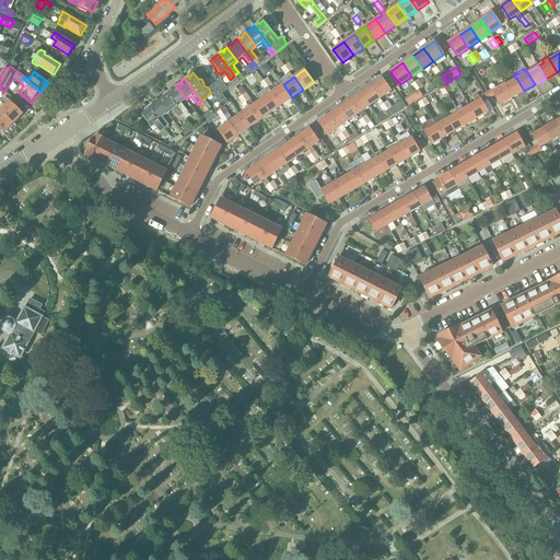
[(371,85),(381,98),(391,91),(382,78),(371,85)]
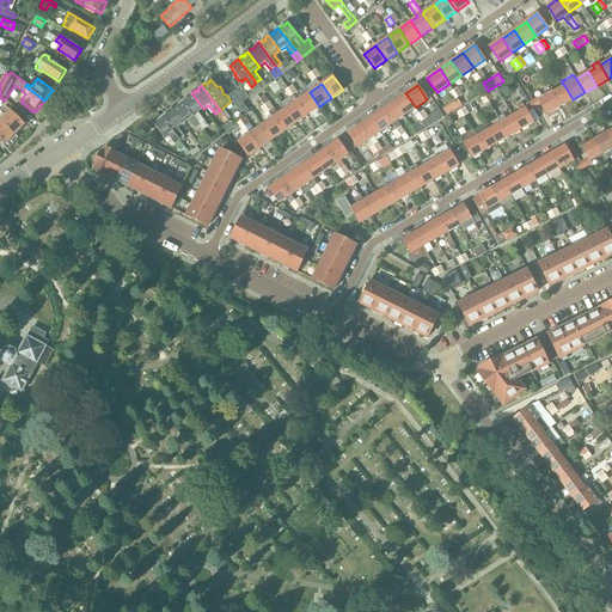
[(564,85),(564,86),(554,92),(561,106),(573,99),(564,85)]
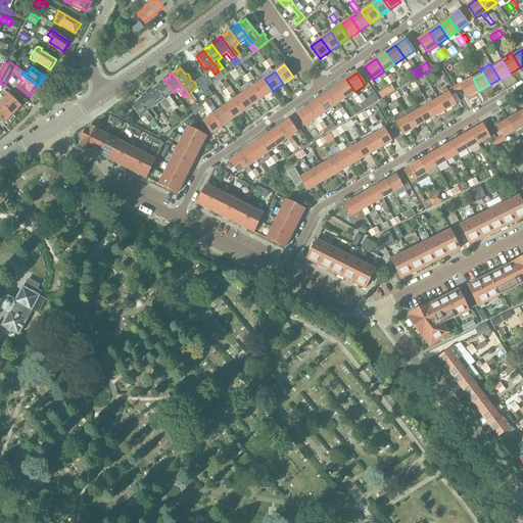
[(205,75),(200,79),(207,88),(212,84),(205,75)]
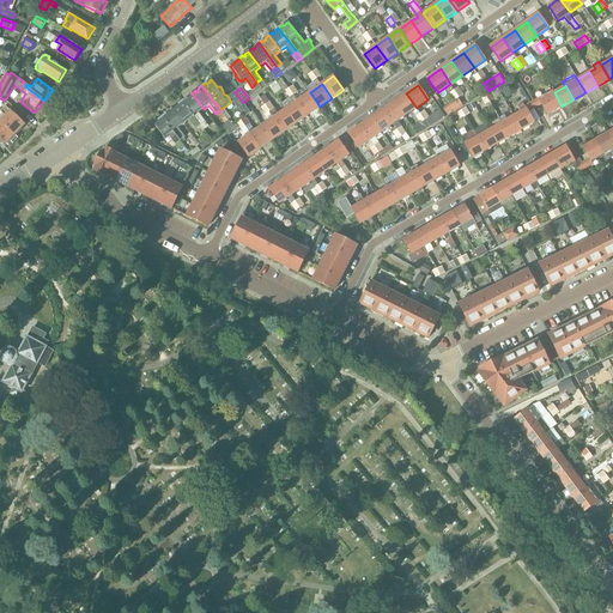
[(454,91),(459,98),(463,95),(457,87),(454,91)]
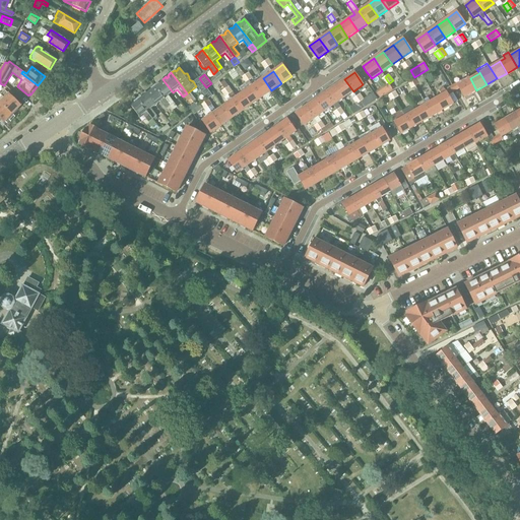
[(385,86),(389,83),(385,77),(381,79),(385,86)]
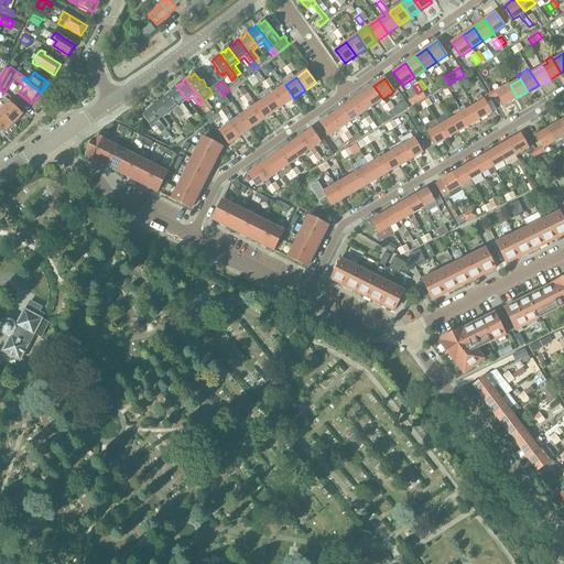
[(505,106),(517,98),(510,85),(509,84),(496,91),(498,96),(505,106)]
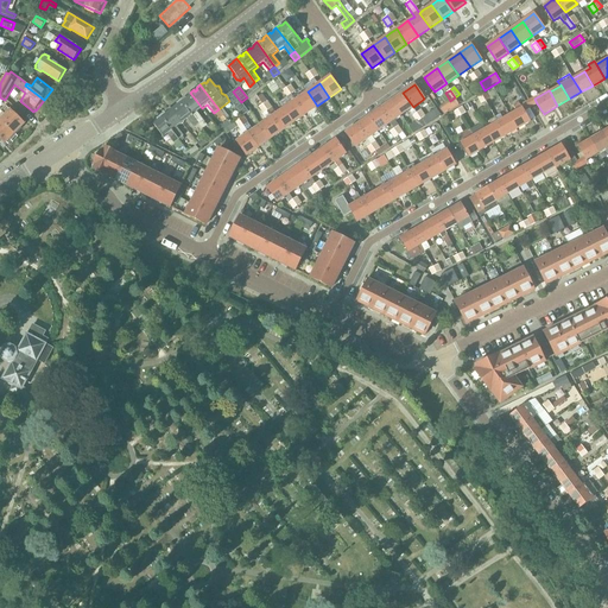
[(229,101),(241,118),(248,112),(240,102),(241,102),(233,92),(226,95),(229,101)]
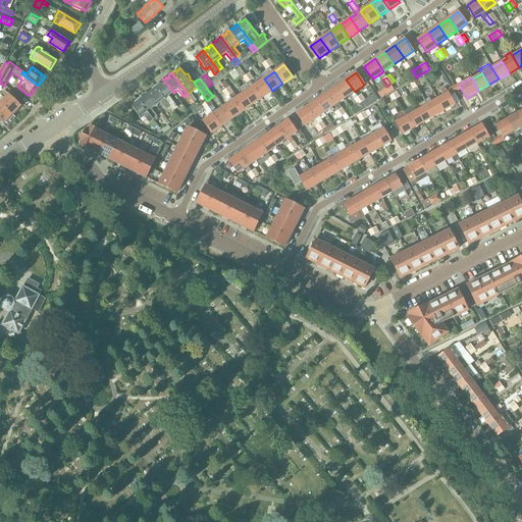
[(254,86),(262,98),(272,91),(264,79),(254,86)]
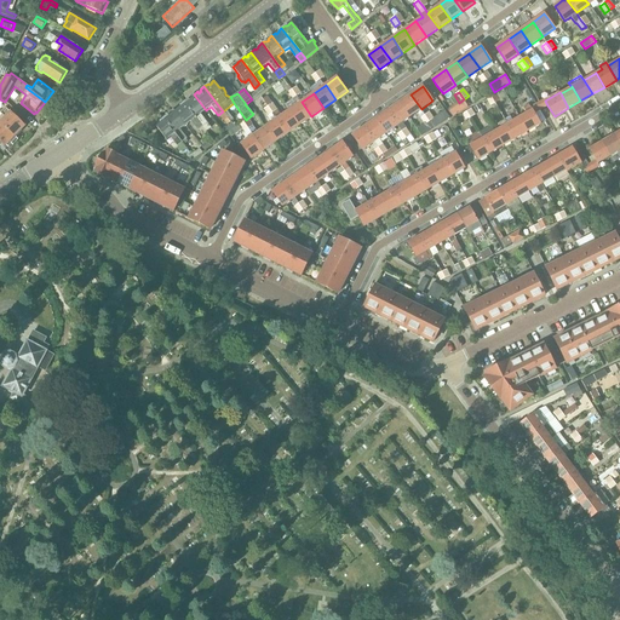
[(183,102),(202,127),(207,124),(200,114),(206,110),(194,95),(190,97),(191,98),(189,101),(187,99),(183,102)]
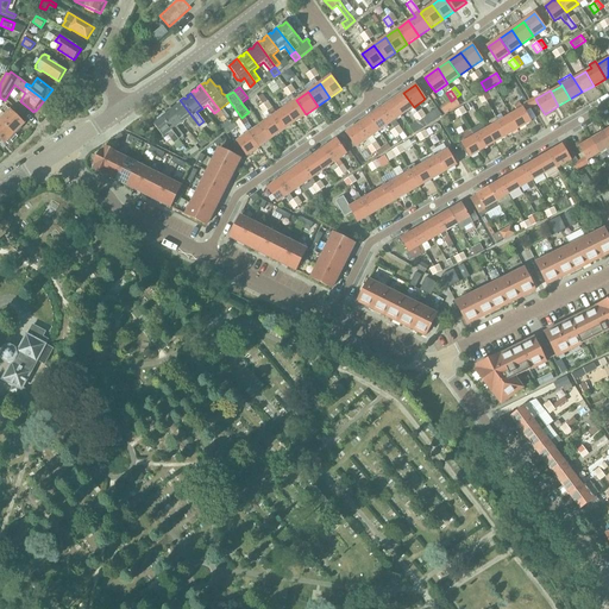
[(403,93),(393,100),(402,115),(414,107),(403,93)]
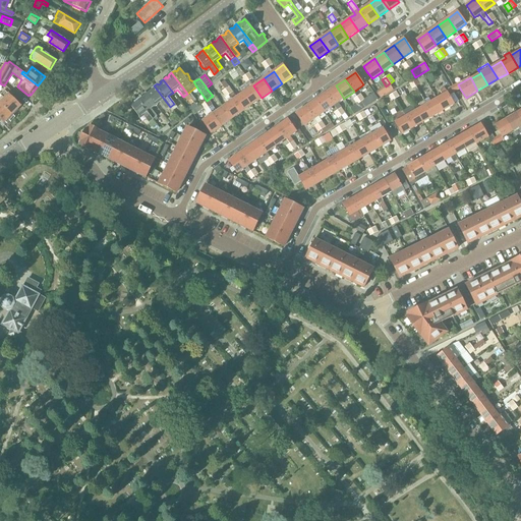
[(166,110),(170,107),(154,85),(152,88),(152,90),(150,92),(149,90),(147,92),(157,105),(160,102),(166,110)]
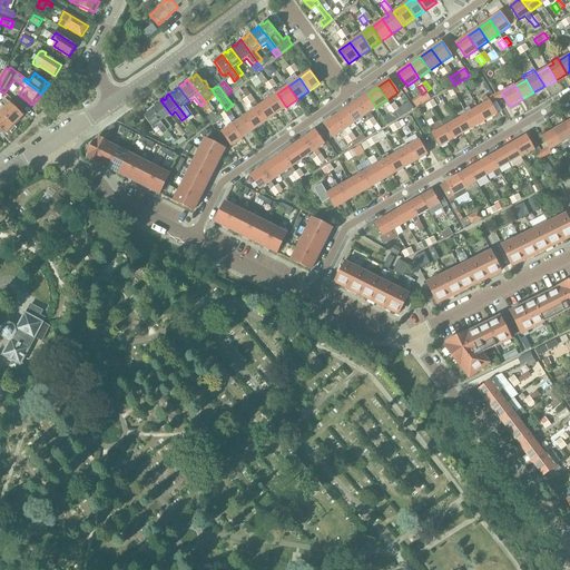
[(266,101),(276,115),(286,107),(277,94),(266,101)]
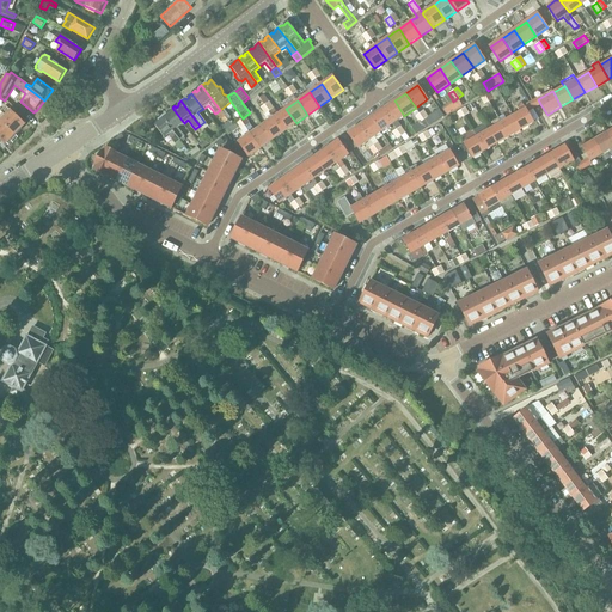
[(395,101),(383,109),(392,123),(404,116),(395,101)]
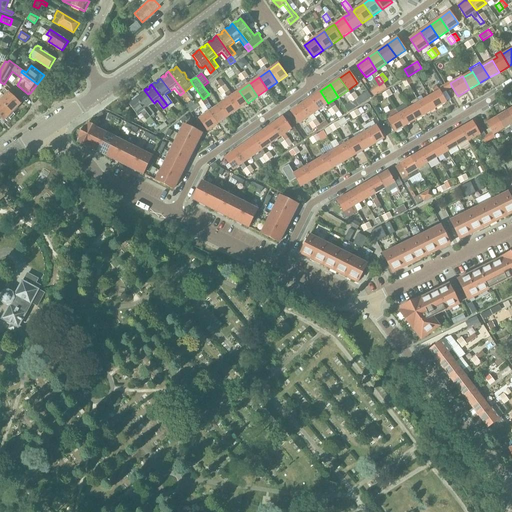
[(429,96),(436,108),(446,102),(446,101),(441,93),(438,88),(437,86),(432,88),(435,93),(429,96)]
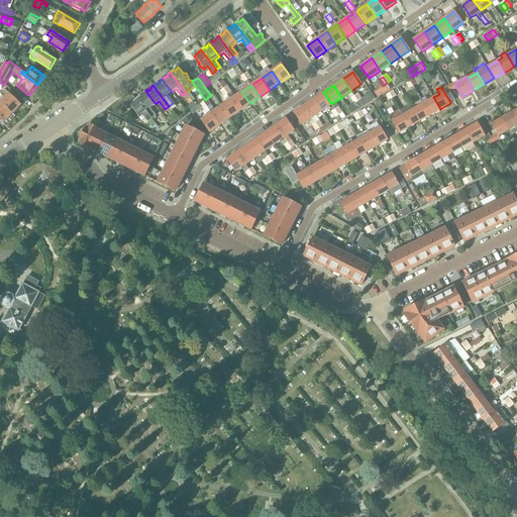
[(1,102),(13,113),(21,105),(6,90),(1,94),(5,98),(1,102)]
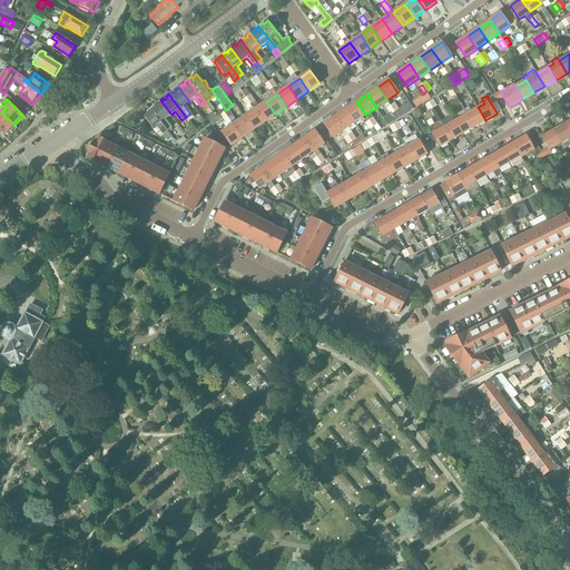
[(150,108),(167,131),(172,128),(165,119),(170,116),(159,101),(156,104),(157,105),(155,107),(154,105),(150,108)]
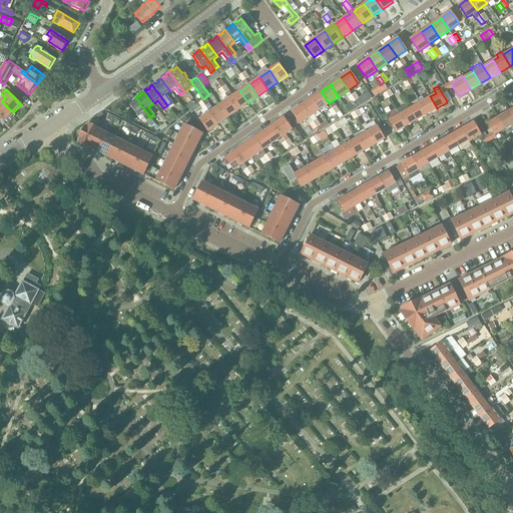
[(239,91),(229,98),(238,110),(248,103),(239,91)]
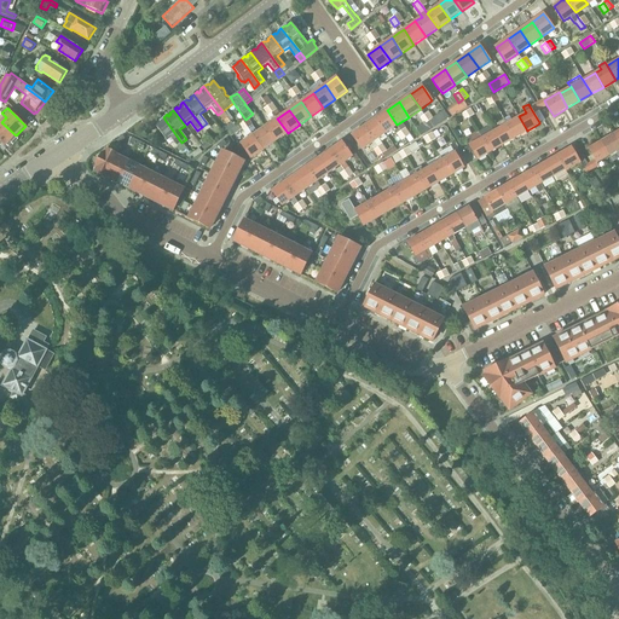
[(386,133),(397,125),(387,110),(375,119),(386,133)]
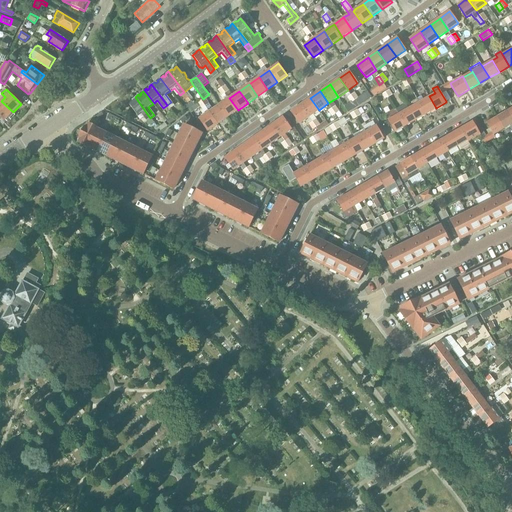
[(451,99),(446,91),(441,93),(446,101),(451,99)]
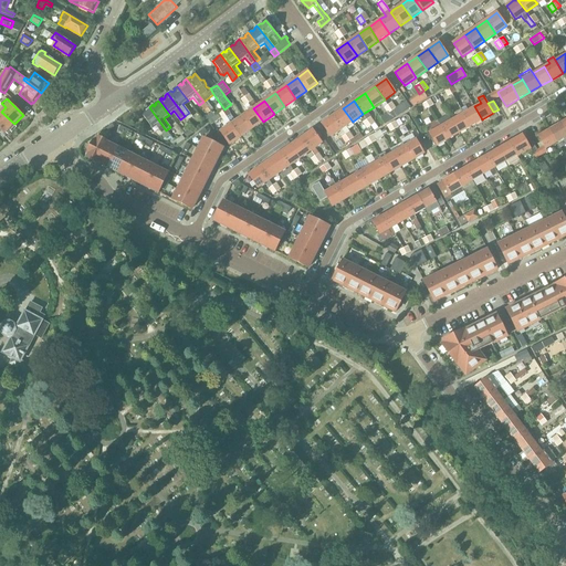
[(482,119),(474,106),(468,111),(465,107),(461,109),(463,113),(471,126),(482,119)]
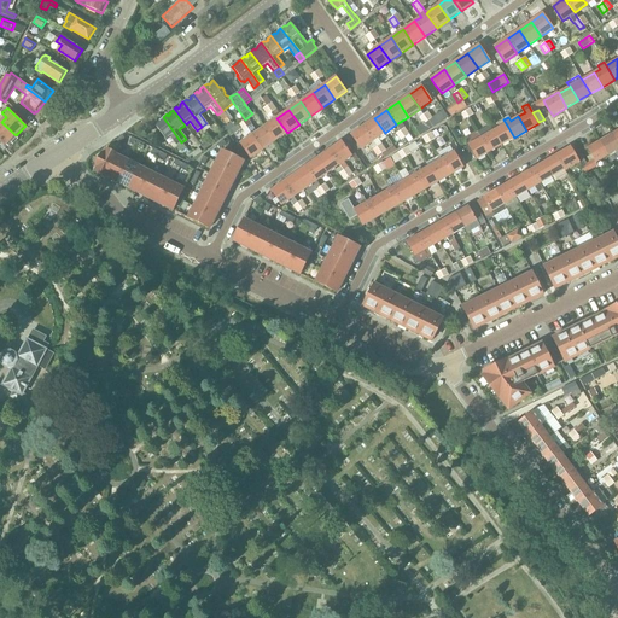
[(181,143),(163,117),(159,120),(159,122),(155,126),(165,140),(170,136),(176,146),(181,143)]
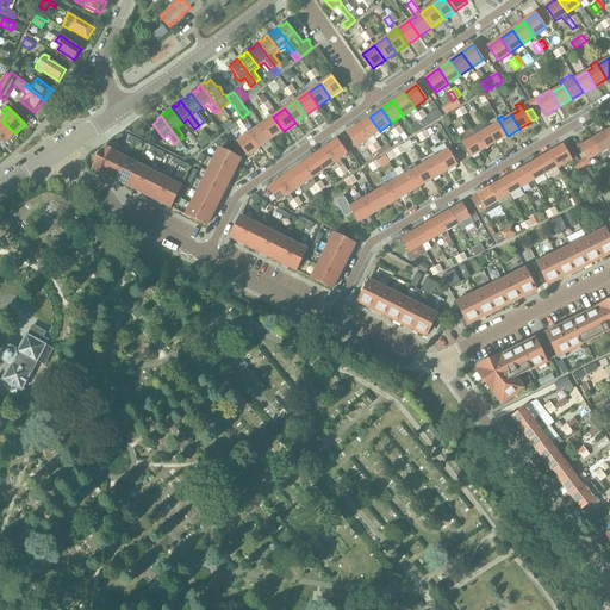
[(273,117),(261,125),(272,139),(284,131),(273,117)]
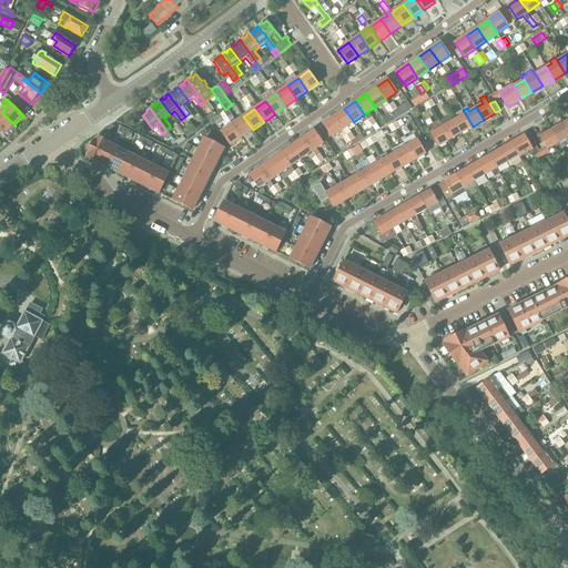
[(334,117),(347,135),(352,132),(347,127),(354,122),(344,109),(334,117)]
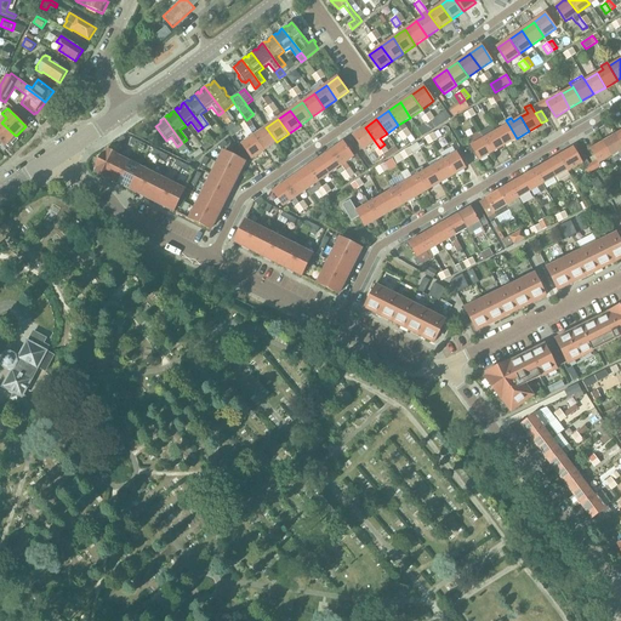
[(505,146),(517,138),(508,124),(506,120),(500,124),(502,127),(496,131),(505,146)]
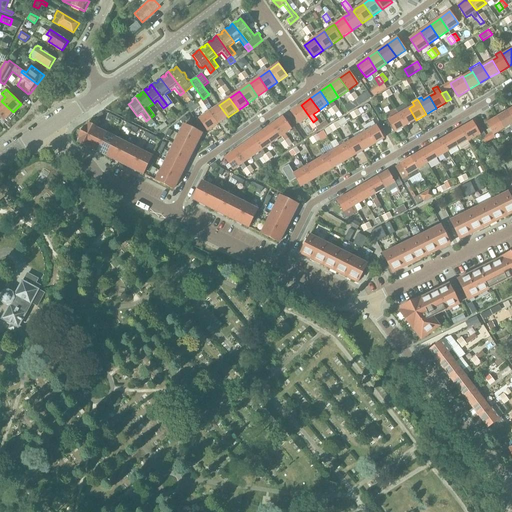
[(201,109),(205,106),(201,100),(197,103),(201,109)]
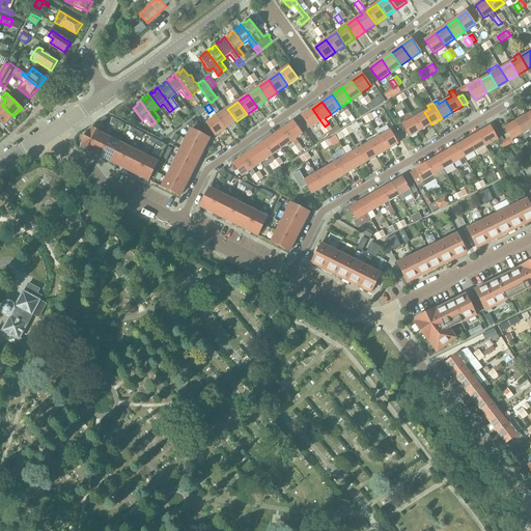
[(14,116),(1,105),(0,106),(0,120),(4,126),(14,116)]
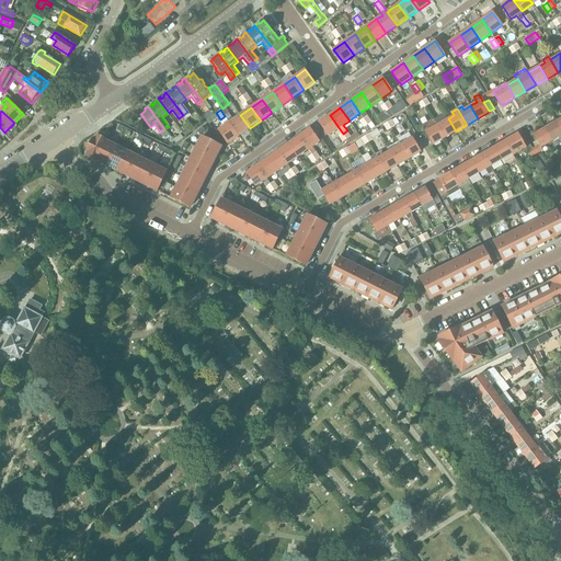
[(239,136),(250,128),(240,115),(233,119),(229,113),(225,116),(239,136)]
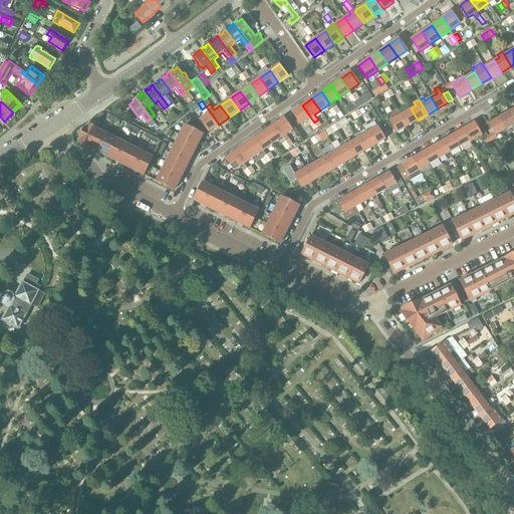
[(307,119),(310,124),(314,122),(302,105),(292,111),(301,124),(307,119)]
